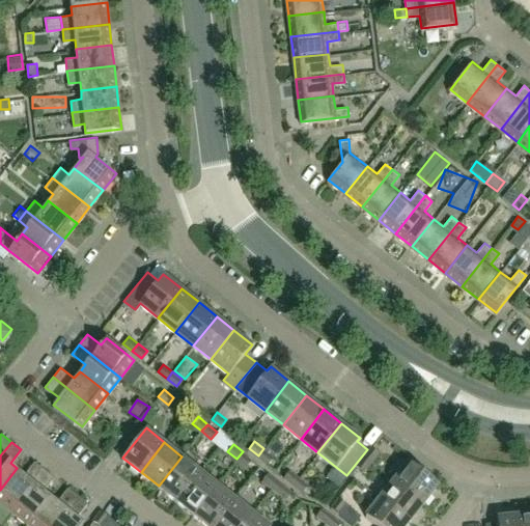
[(371,460),(379,450),(371,445),(364,454),(371,460)]
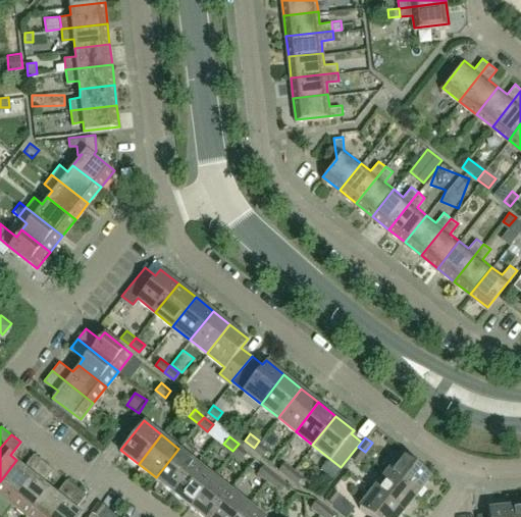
[(263,456),(268,449),(259,441),(254,448),(263,456)]
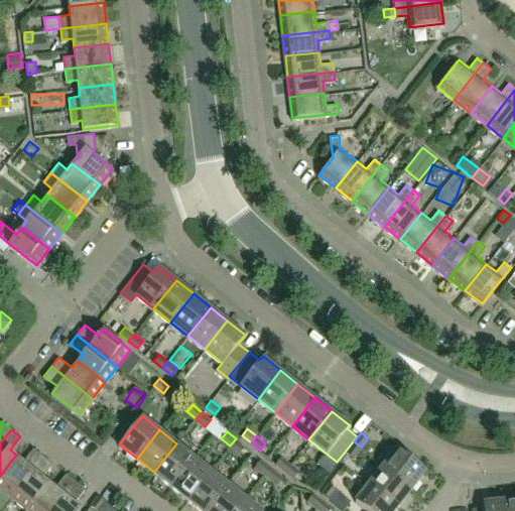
[(239,453),(245,445),(236,438),(230,445),(239,453)]
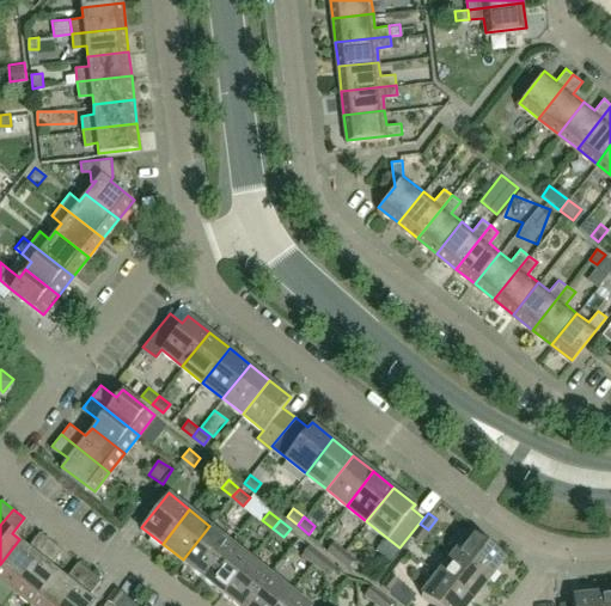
[(420,540),(428,530),(420,524),(411,534),(420,540)]
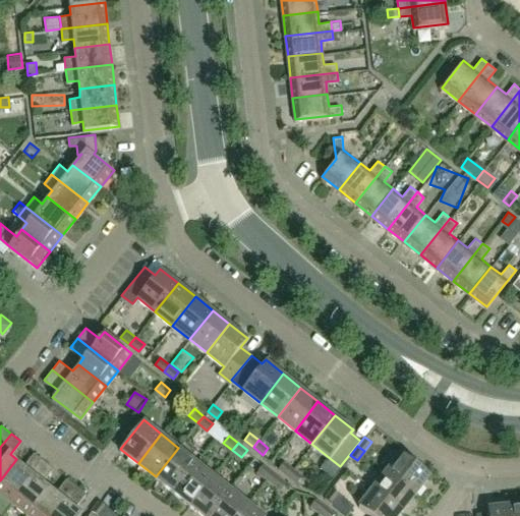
[(173,490),(195,461),(178,448),(156,476),(173,490)]
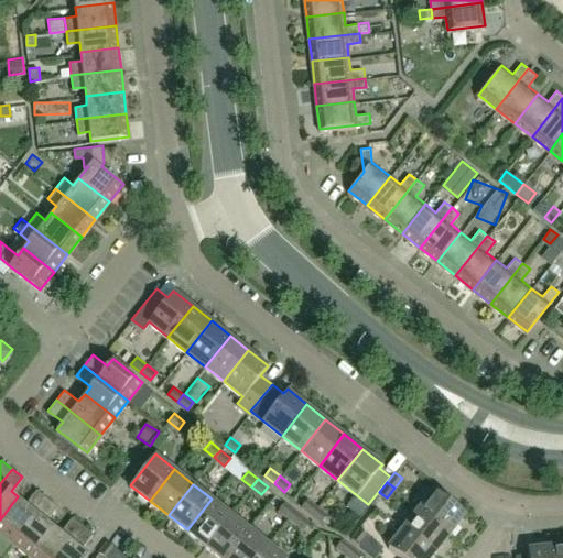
[(0,531),(12,540),(47,496),(36,488),(25,502),(18,496),(0,520),(0,531)]
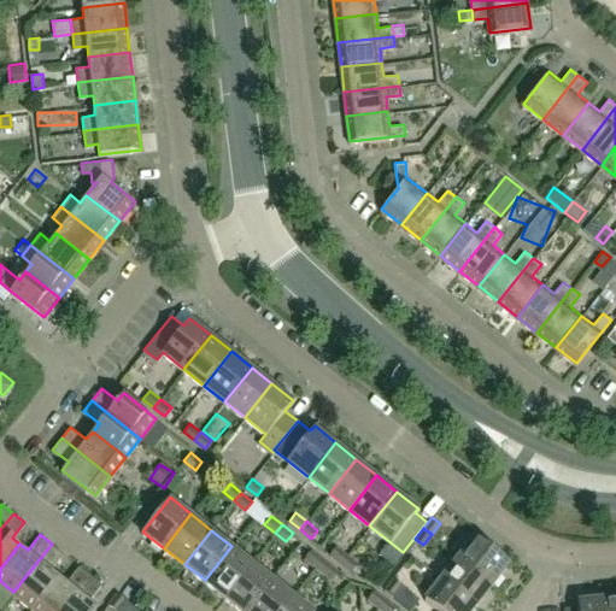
[(509,562),(475,535),(458,556),(492,583),(509,562)]
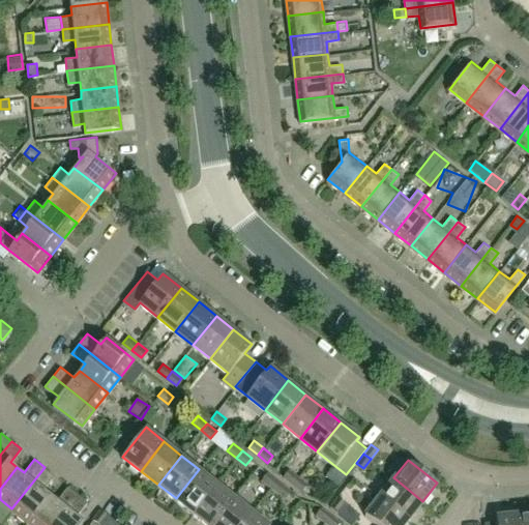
[(28,522),(50,494),(43,488),(54,474),(45,467),(11,508),(28,522)]
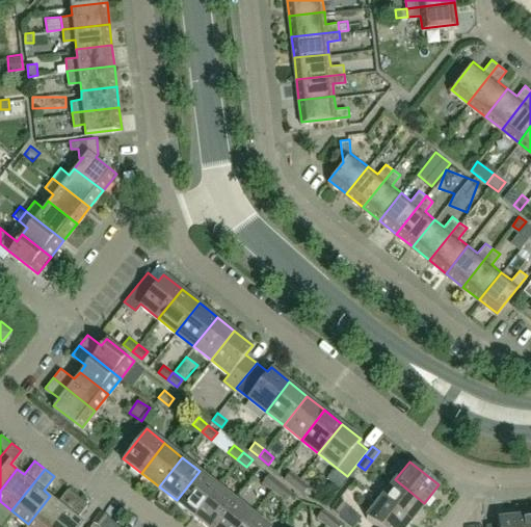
[(294,484),(299,477),(290,470),(285,477),(294,484)]
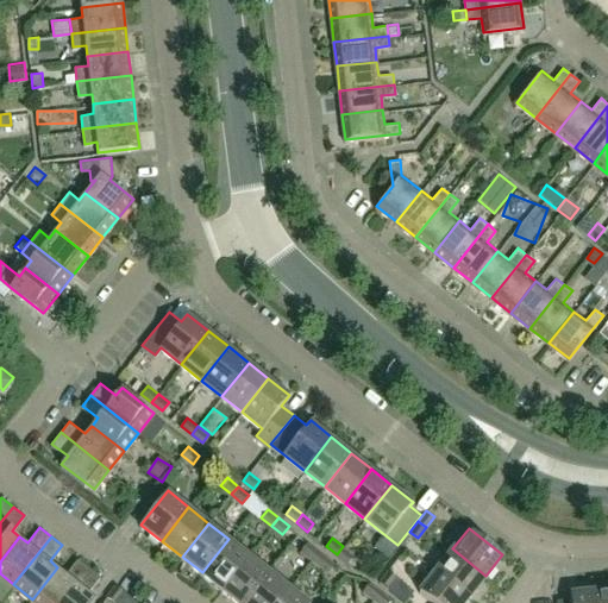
[(223,589),(249,556),(229,539),(202,572),(223,589)]
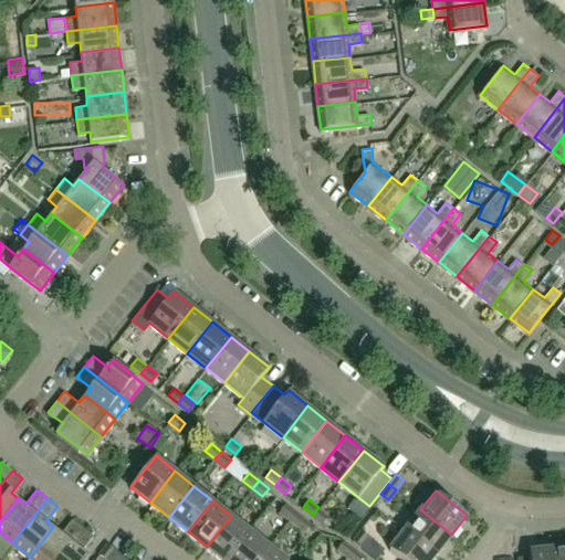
[(293,520),(299,513),(286,503),(280,510),(293,520)]
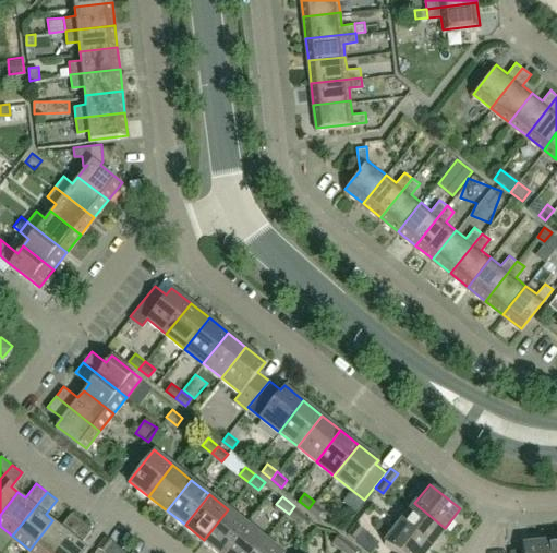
[(318,516),(324,508),(314,501),(309,508),(318,516)]
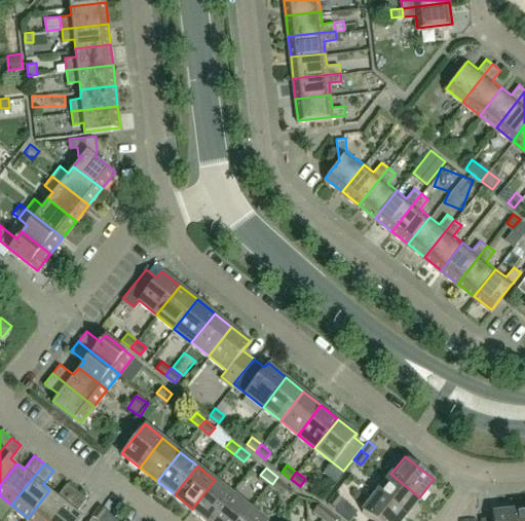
[(419,497),(390,474),(377,491),(406,515),(419,497)]
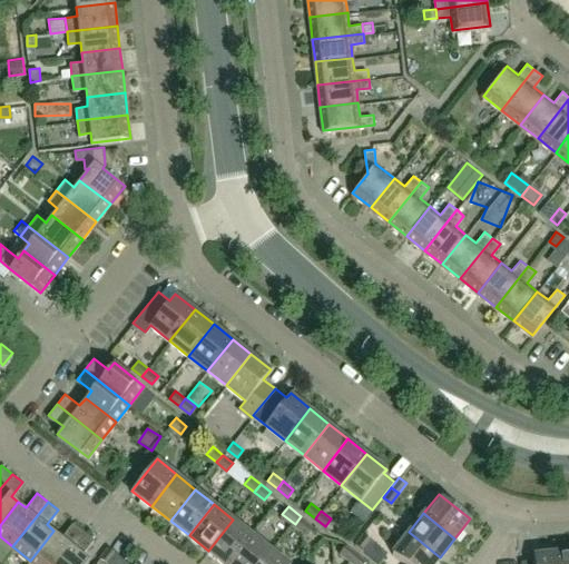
[(307,534),(313,526),(301,516),(295,524),(307,534)]
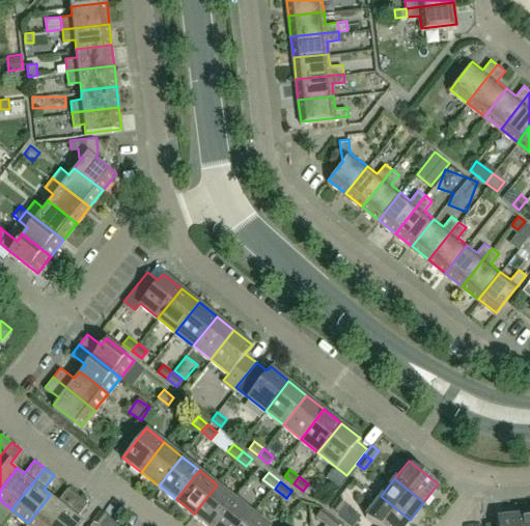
[(208,525),(212,525),(234,498),(217,485),(194,514),(208,525)]
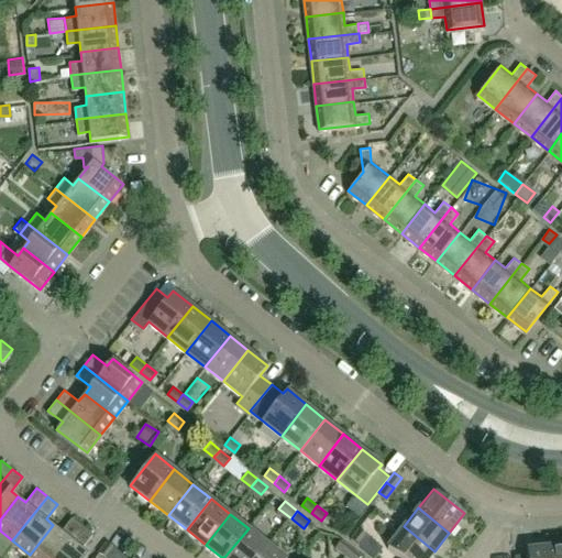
[(33,557),(54,557),(83,524),(72,516),(61,531),(53,525),(30,555),(33,557)]
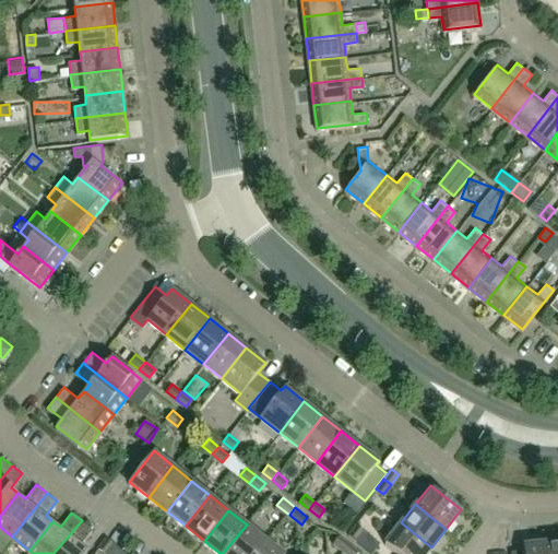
[(83,553),(87,549),(81,543),(92,529),(82,520),(54,553),(83,553)]
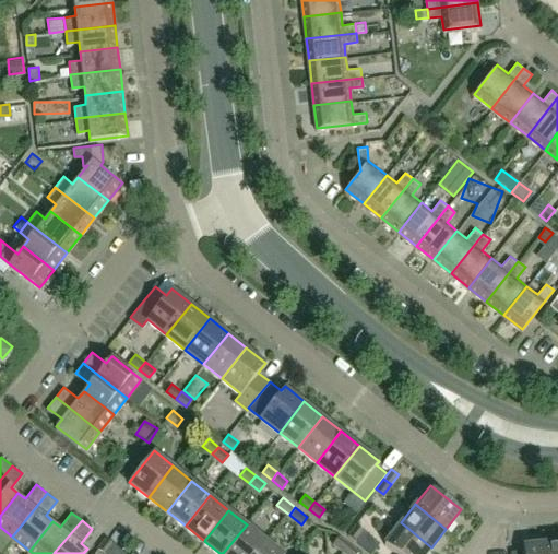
[(356,539),(365,529),(357,522),(348,532),(356,539)]
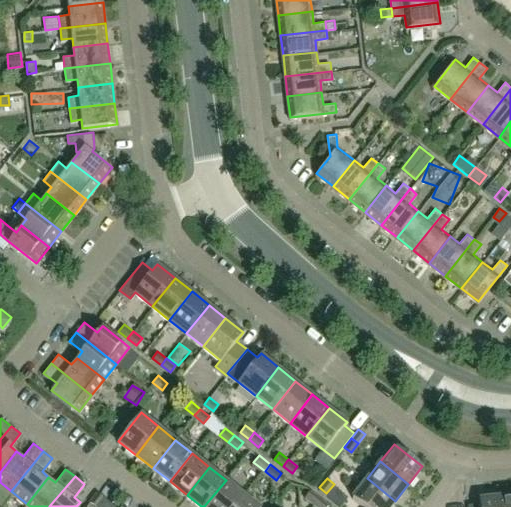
[(389,506),(395,501),(367,478),(353,496),(366,506),(365,506),(389,506)]
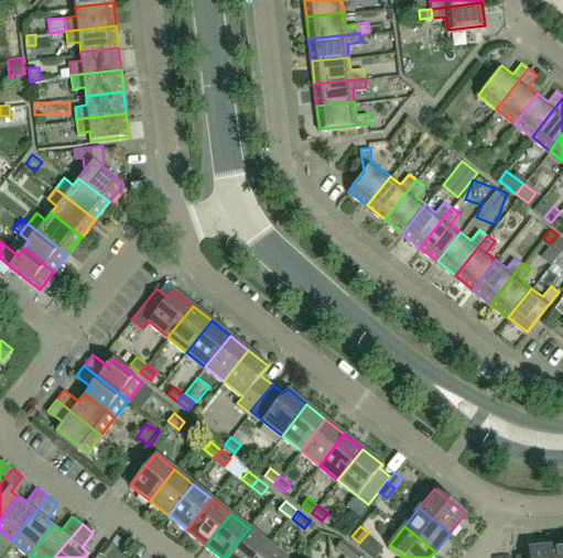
[(256,557),(268,543),(249,528),(225,557),(256,557)]
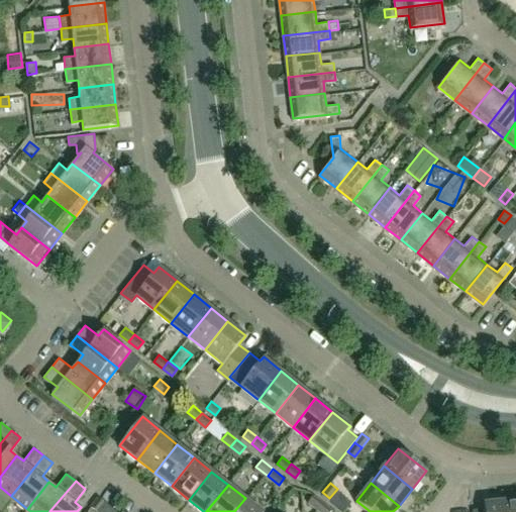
[(323,501),(314,493),(308,500),(317,507),(323,501)]
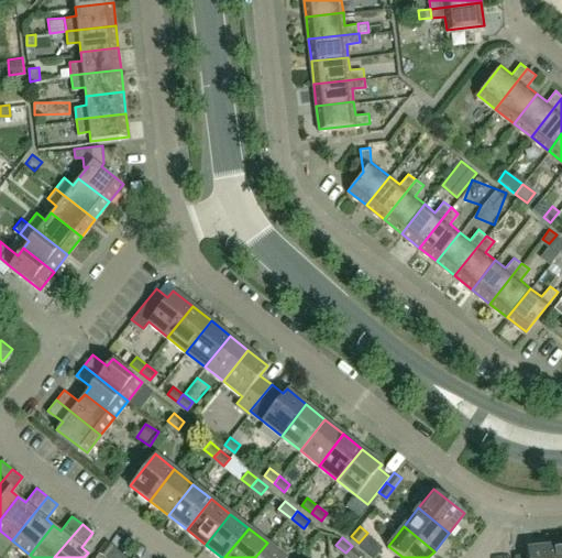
[(107,556),(114,546),(107,540),(99,550),(107,556)]
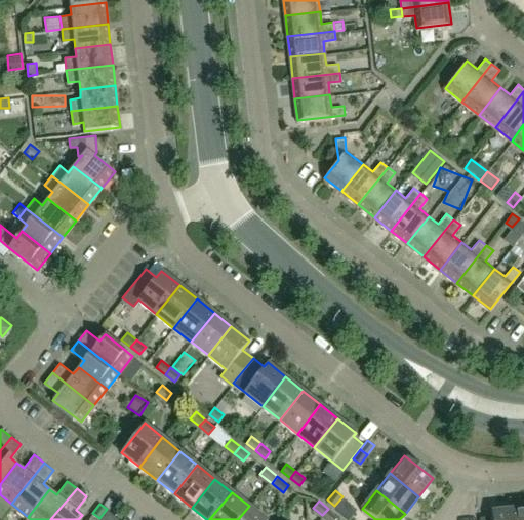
[(267,519),(249,506),(238,519),(267,519)]
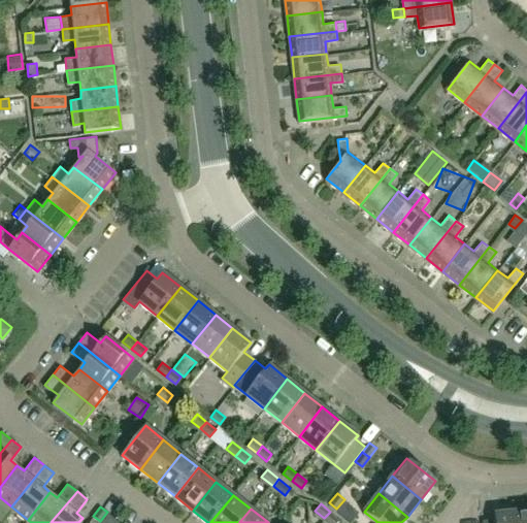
[(526,509),(518,511),(519,522),(526,522),(526,509)]
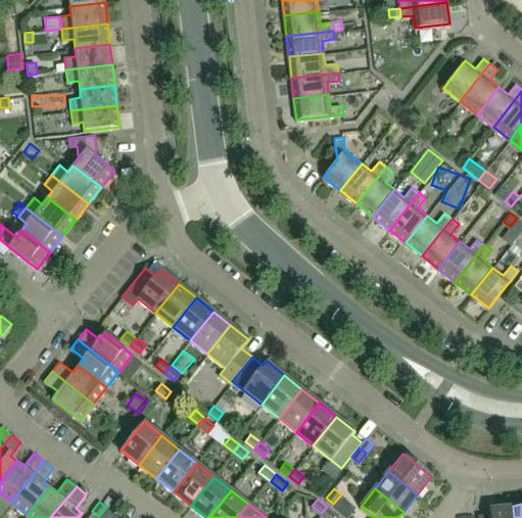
[(514,517),(513,506),(489,509),(490,513),(478,515),(478,517),(514,517)]
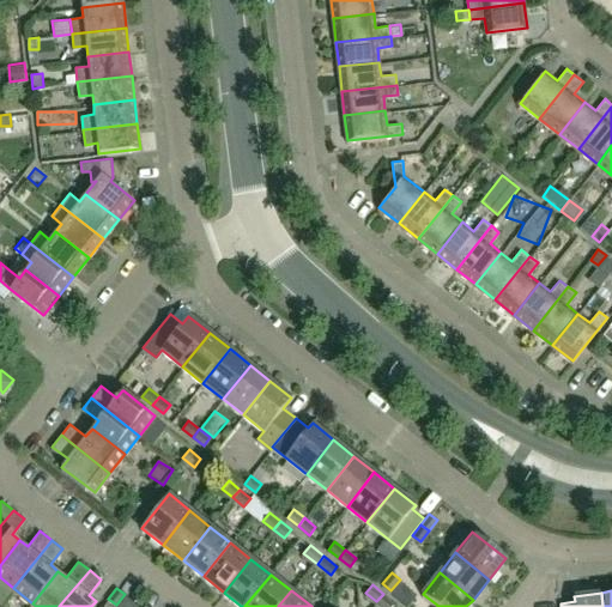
[(125,594),(116,605),(117,606),(138,606),(140,606),(125,594)]
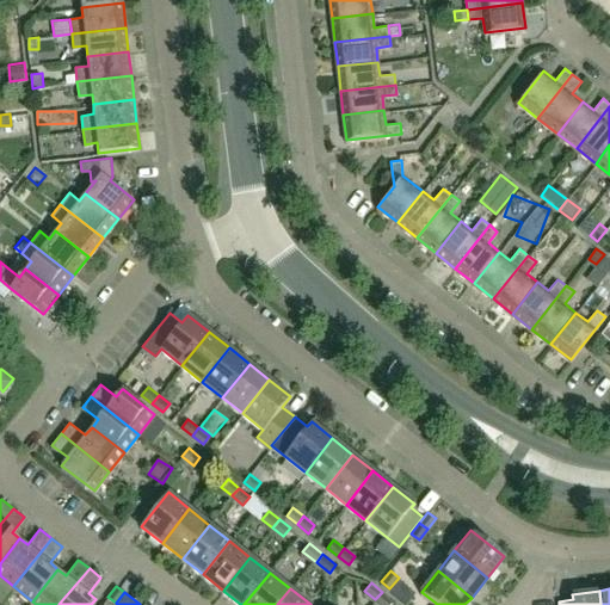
[(388,604),(393,600),(382,592),(375,599),(382,604),(388,604)]
